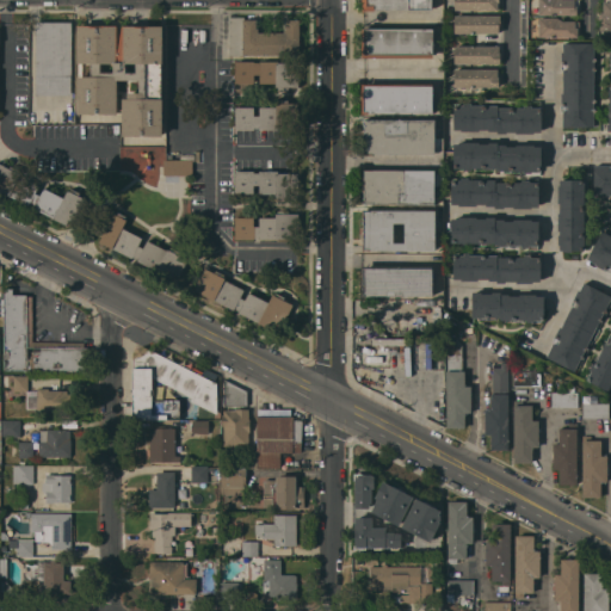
[(432,0),(432,8),(375,8),(375,10),(363,10),(363,0),(432,0)]
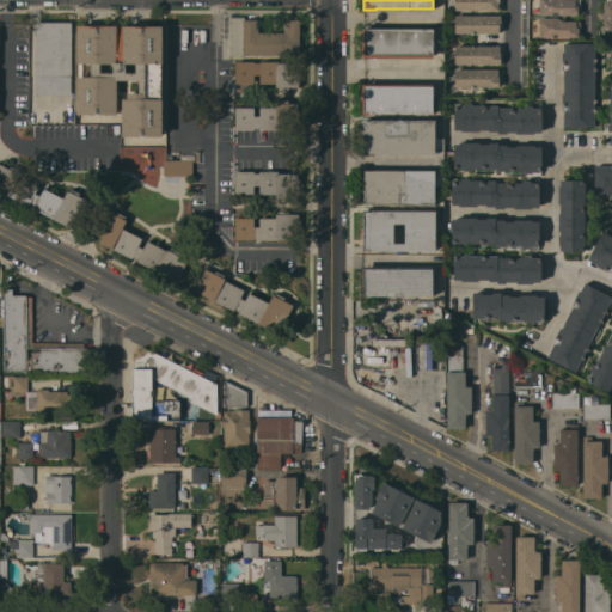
[(501,0),(501,1),(499,1),(499,10),(456,10),(456,0),(501,0)]
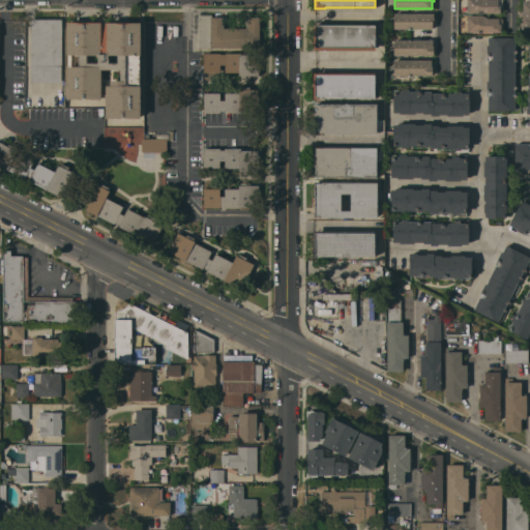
[(468,12),(468,0),(503,0),(503,5),(501,5),(501,12),(468,12)]
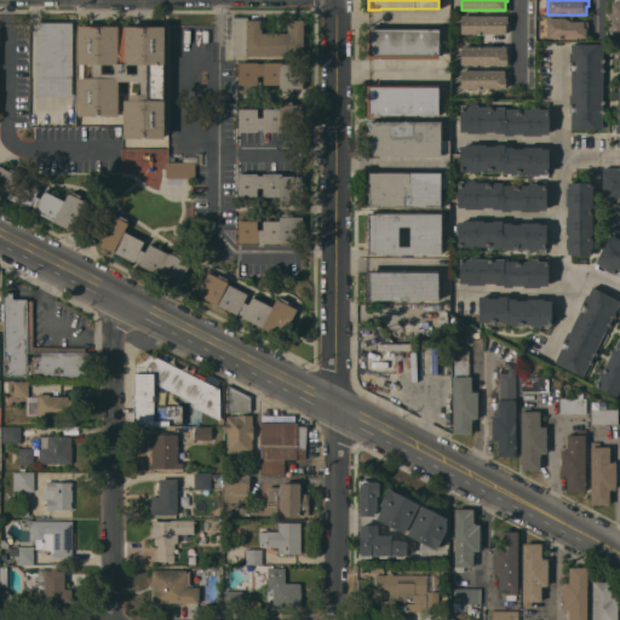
[(619,0),(619,36),(616,36),(616,30),(609,30),(609,19),(606,18),(610,11),(613,12),(613,0),(619,0)]
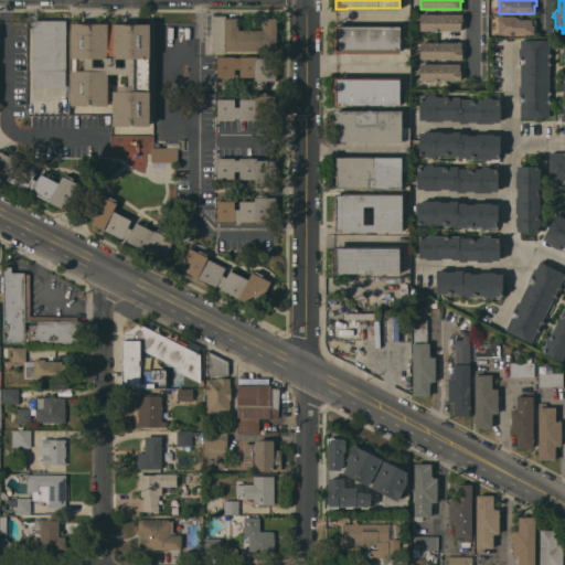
[(464,13),(464,24),(461,24),(461,30),(420,30),(420,13),(464,13)]
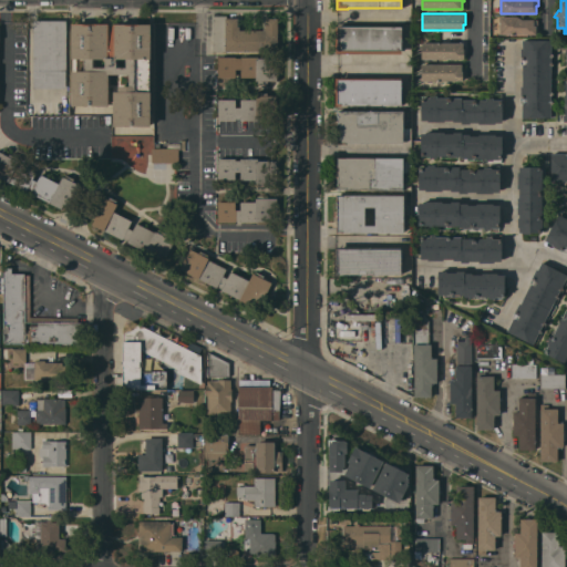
[(501,33),(501,17),(522,16),(522,13),(524,13),(524,19),(537,19),(537,26),(536,26),(537,33),(501,33)]
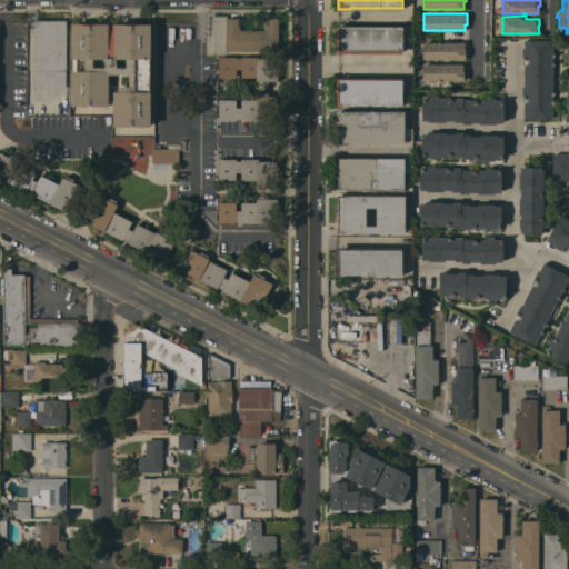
[(213,51),(213,15),(228,15),(228,17),(239,17),(239,26),(241,26),(241,30),(265,30),(265,27),(267,27),(267,18),(279,18),(279,51),(213,51)]
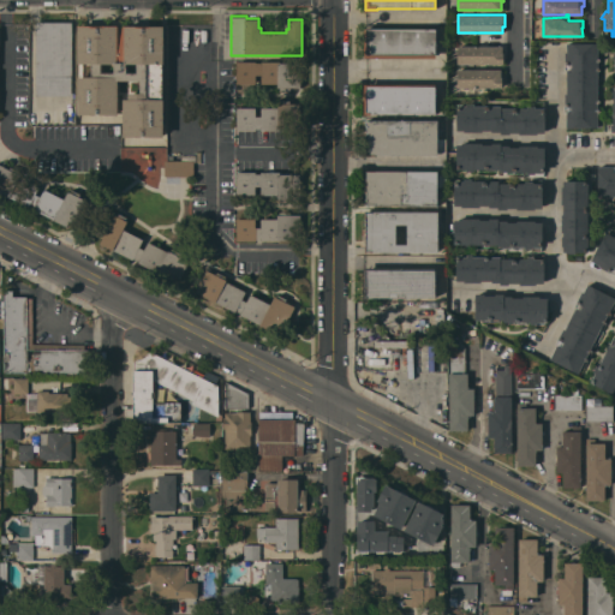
[(73,76),(72,76),(72,95),(36,95),(37,22),(73,22),(73,76)]
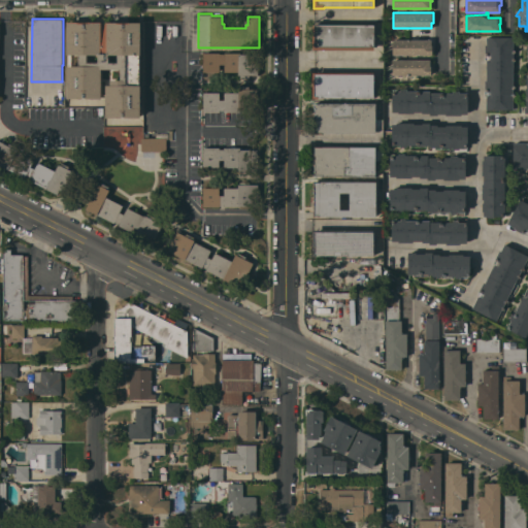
[(106,118),(106,85),(110,85),(110,79),(121,79),(121,68),(101,68),(101,98),(67,98),(67,65),(78,65),(78,54),(67,54),(67,22),(141,22),(140,118),(106,118)]
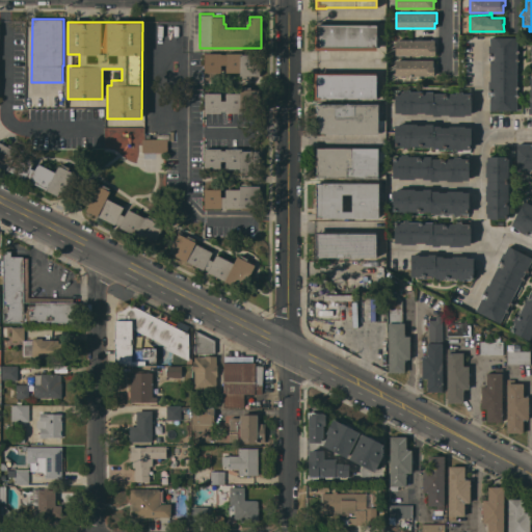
[(316,50),(316,23),(321,23),(321,24),(377,24),(377,50),(316,50)]
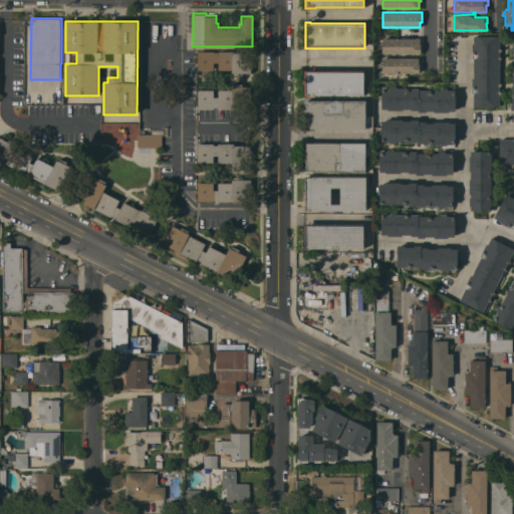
[(500,106),(474,106),(474,93),(472,93),(472,78),(474,78),(474,59),(472,59),(472,43),(474,43),(474,36),(500,36),(500,106)]
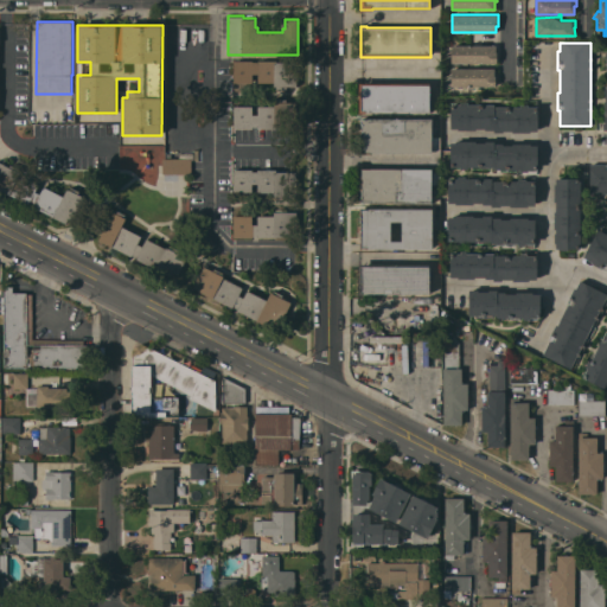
[(452,63),(452,45),(496,45),(496,51),(497,51),(497,63),(452,63)]
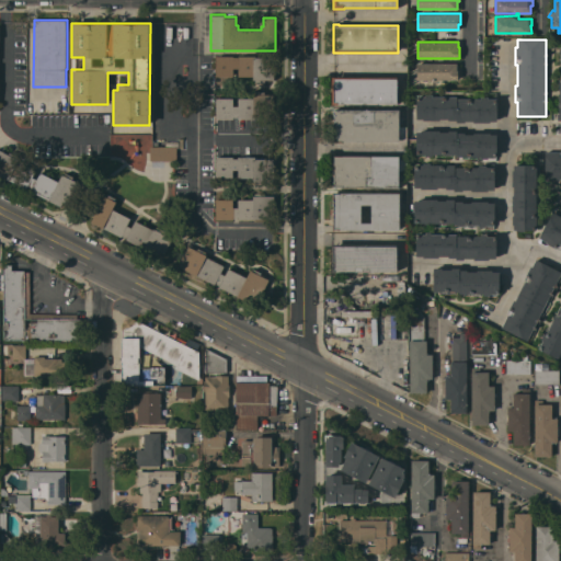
[(216,56),(233,56),(233,57),(239,57),(239,56),(255,56),(255,57),(275,57),(275,79),(265,79),(265,82),(256,82),(256,79),(254,79),(254,76),(239,76),(239,68),(233,68),(233,76),(217,76),(216,56)]
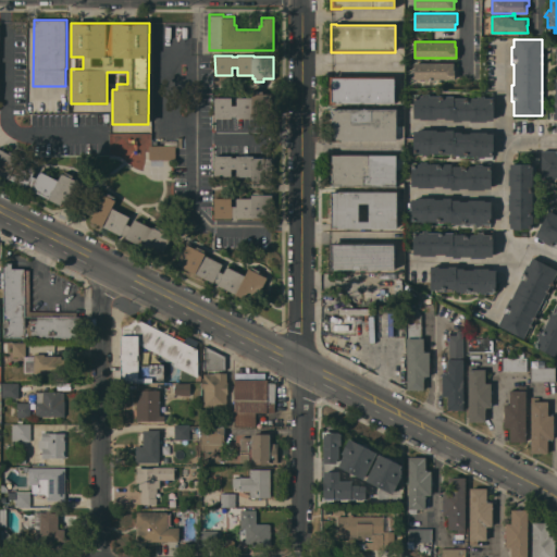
[(415,78),(415,62),(454,62),(454,70),(455,70),(455,78),(415,78)]
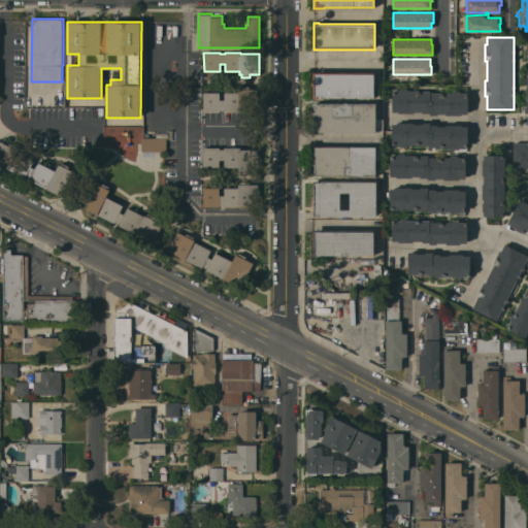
[(374,72),(374,97),(319,97),(319,98),(312,98),(312,72),(374,72)]
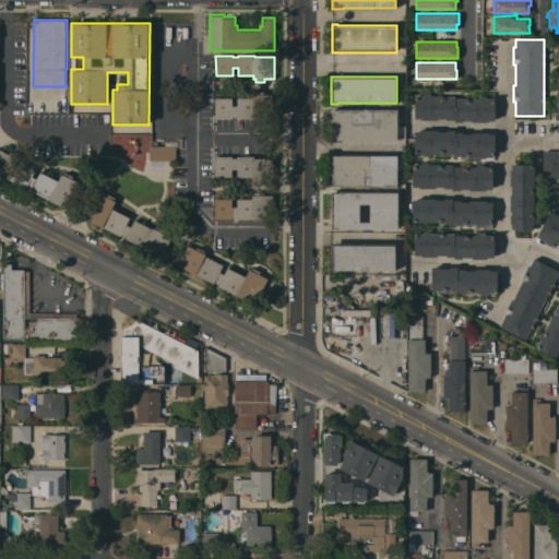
[(215,97),(233,97),(233,105),(238,105),(238,97),(253,97),(253,94),(273,94),(273,116),(254,116),(254,118),(238,118),(238,116),(233,117),(233,118),(215,118),(215,97)]
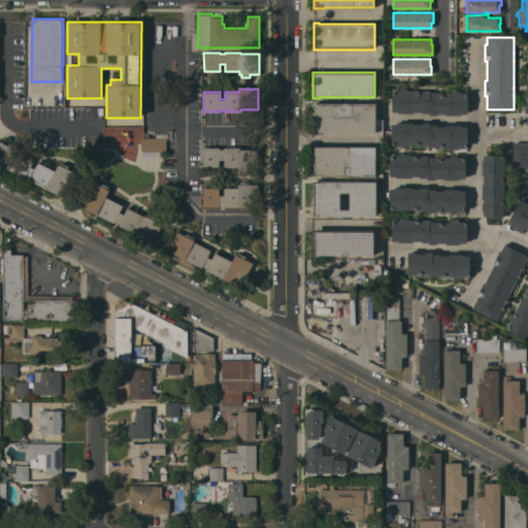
[(468,113),(462,113),(462,116),(446,116),(446,113),(438,113),(438,114),(430,114),(430,112),(422,112),(422,111),(414,111),(414,112),(399,112),(399,111),(393,111),(393,90),(401,90),(401,89),(407,89),(407,91),(431,91),(431,93),(453,93),(453,91),(460,91),(460,93),(468,93),(468,113)]
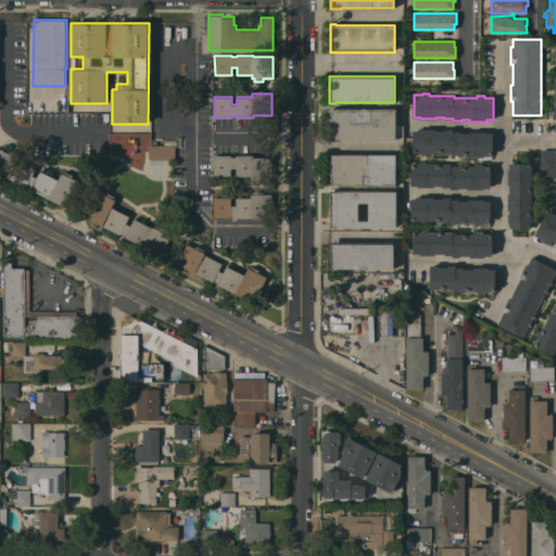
[(396,109),(396,125),(403,125),(403,135),(396,135),(396,139),(331,140),(331,109),(396,109)]
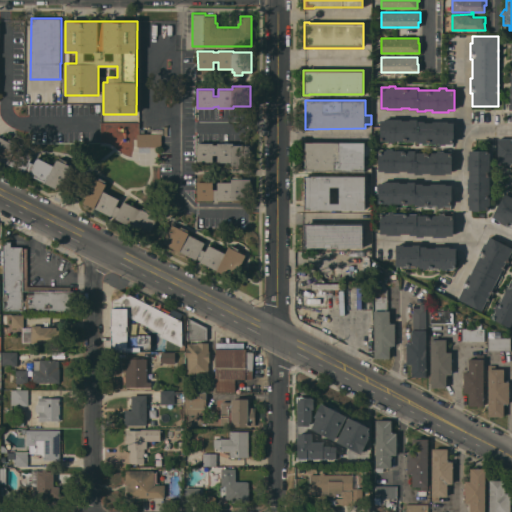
[(454,143),(446,143),(446,145),(436,145),(436,143),(417,143),(417,140),(395,140),(395,143),(389,143),(389,141),(380,141),(380,120),(386,120),(386,118),(417,119),(417,121),(425,121),(425,122),(433,122),(433,120),(448,120),(448,122),(454,122),(454,143)]
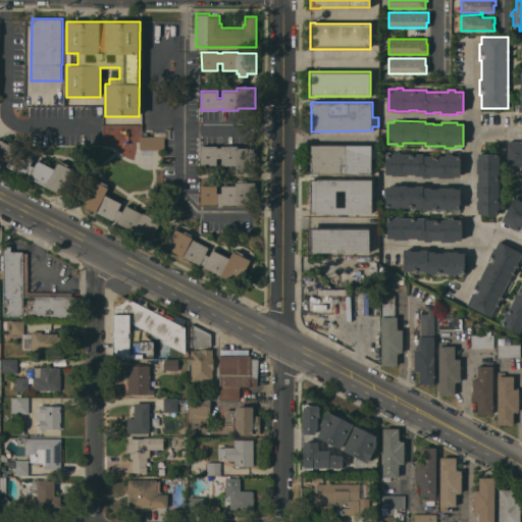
[(140,149),(140,136),(154,136),(154,132),(166,132),(166,138),(164,138),(165,149),(140,149)]
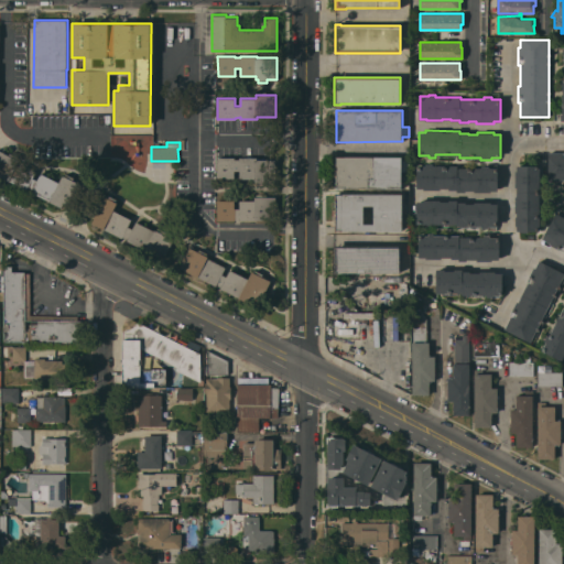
[(563,184),(555,184),(555,181),(548,181),(548,152),(562,152),(563,151),(563,150),(563,184)]
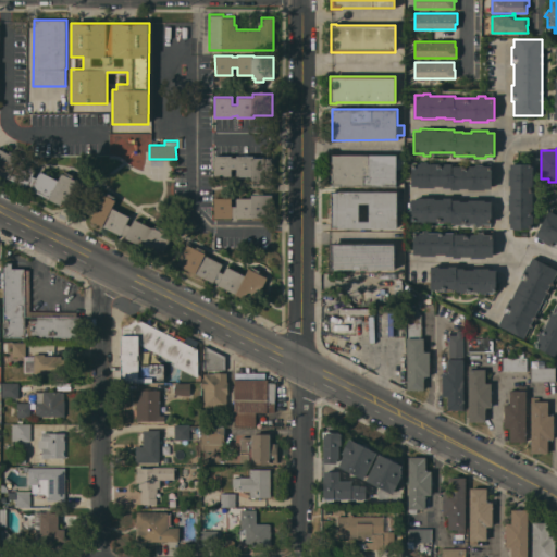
[(32,189),(32,187),(28,185),(27,187),(0,173),(0,149),(9,153),(10,150),(19,155),(16,157),(19,158),(19,159),(36,169),(33,175),(37,177),(40,171),(59,180),(62,173),(64,173),(65,171),(73,175),(72,177),(82,183),(71,203),(63,200),(61,205),(32,189)]
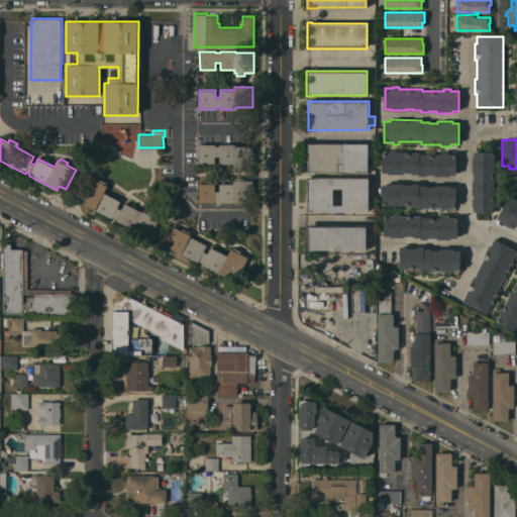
[(308,172),(308,142),(369,143),(369,146),(375,146),(375,157),(368,156),(369,173),(308,172)]
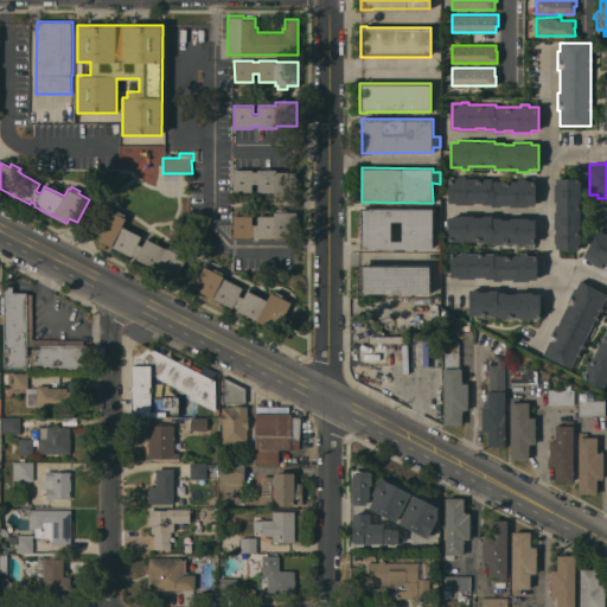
[(234,170),(253,170),(253,172),(259,172),(259,170),(276,170),(276,172),(296,171),(296,199),(276,199),(276,196),(274,196),(274,192),(259,192),(259,184),(253,184),(253,192),(234,192),(234,170)]
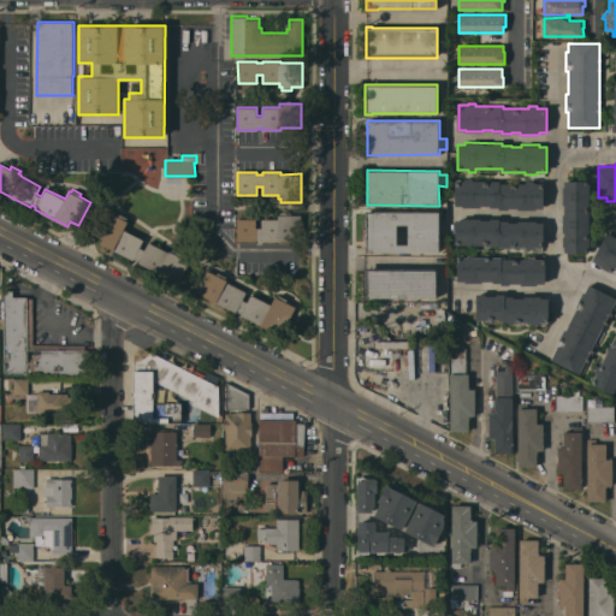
[(544,208),(535,208),(535,209),(517,209),(517,208),(509,208),(508,209),(499,209),(499,207),(490,207),(490,206),(480,206),(480,207),(463,207),(463,206),(456,206),(456,181),(465,181),(465,178),(473,178),(473,181),(499,181),(499,183),(526,183),(527,181),(534,181),(534,183),(544,183),(544,208)]
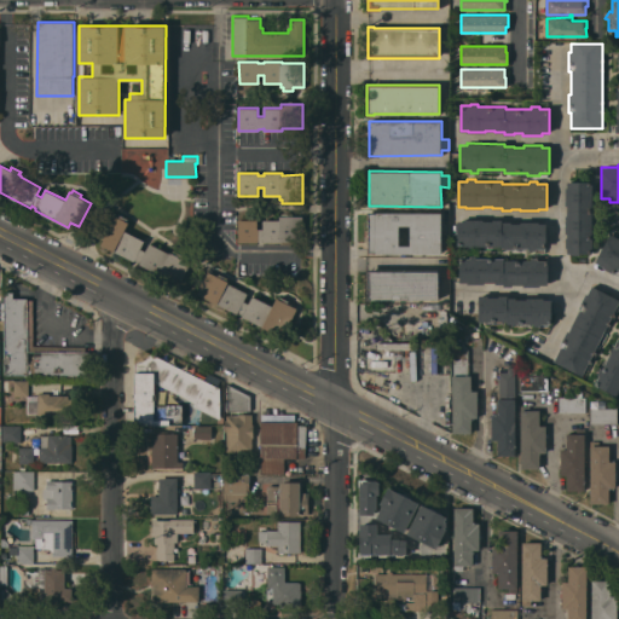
[(591,253),(567,253),(567,247),(566,247),(566,237),(567,237),(567,233),(566,233),(566,215),(567,215),(567,206),(566,204),(566,187),(567,187),(567,181),(593,181),(591,253)]
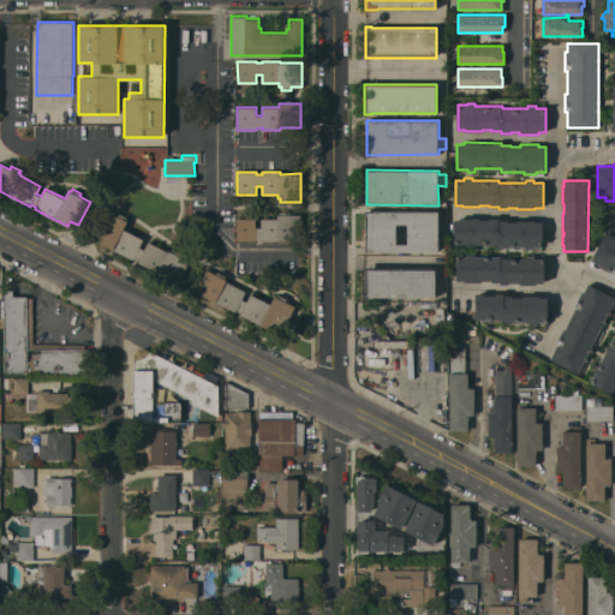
[(168,252),(169,249),(190,261),(178,282),(138,261),(139,260),(135,257),(133,260),(113,249),(101,242),(103,237),(96,233),(108,210),(118,215),(119,213),(129,218),(124,228),(144,238),(139,246),(144,249),(149,242),(168,252)]
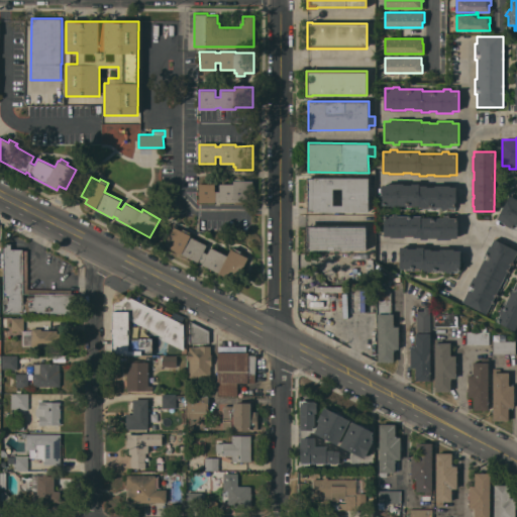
[(252,202),(235,201),(235,202),(219,202),(219,201),(215,201),(215,202),(199,202),(199,184),(215,184),(215,191),(219,191),(220,184),(233,184),(233,181),(235,181),(235,177),(244,178),(244,180),(252,181),(252,202)]
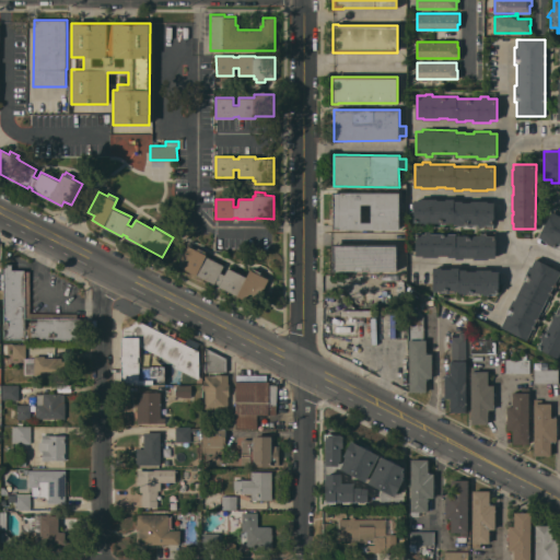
[(334,229),(334,193),(399,193),(399,229),(334,229)]
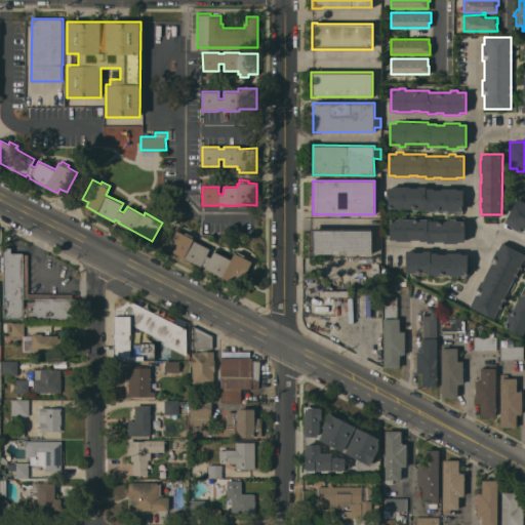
[(388,188),(394,188),(394,187),(409,187),(409,188),(420,188),(420,187),(426,187),(426,188),(433,188),(433,190),(441,190),(441,188),(457,188),(457,190),(463,190),(463,210),(455,210),(455,212),(448,212),(448,210),(426,210),(426,208),(403,208),(403,210),(396,210),(396,208),(388,208),(388,188)]
